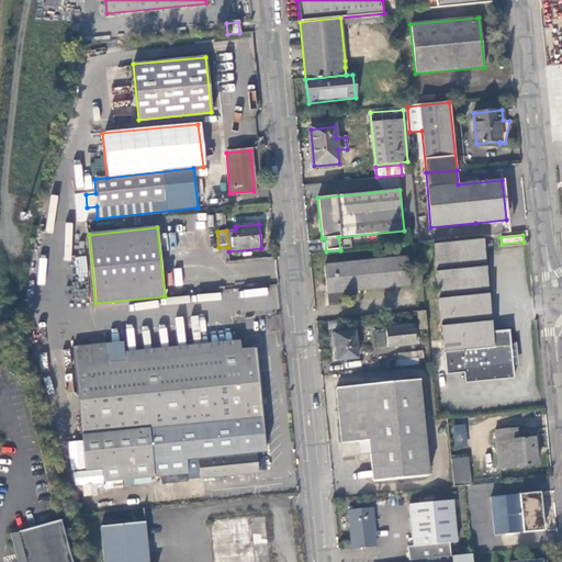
[(483,246),(482,236),(433,242),(446,374),(463,372),(464,383),(514,378),(508,329),(492,332),(483,246)]
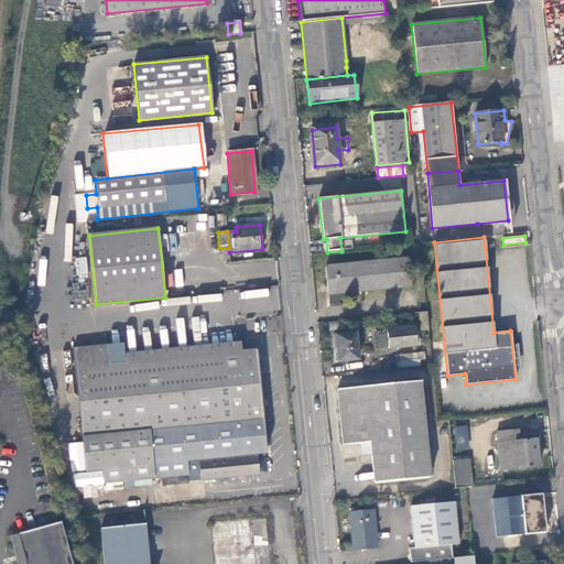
[(325,267),(328,294),(348,292),(410,285),(408,259),(325,267)]
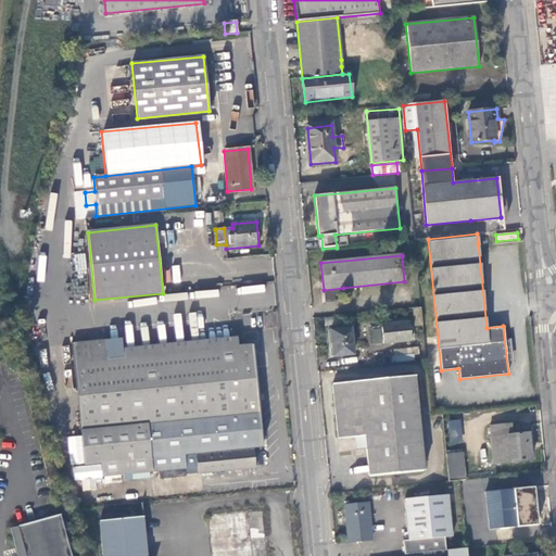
[(343,288),(324,290),(325,303),(335,303),(336,297),(343,292),(343,288)]
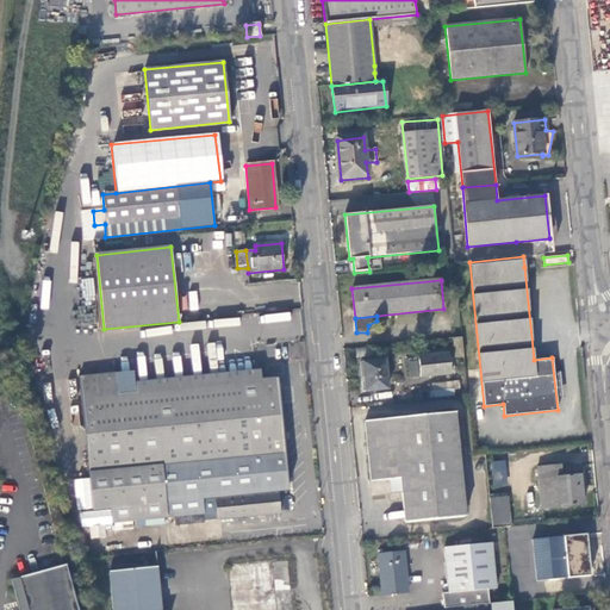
[(418,356),(421,378),(450,374),(448,354),(418,356)]
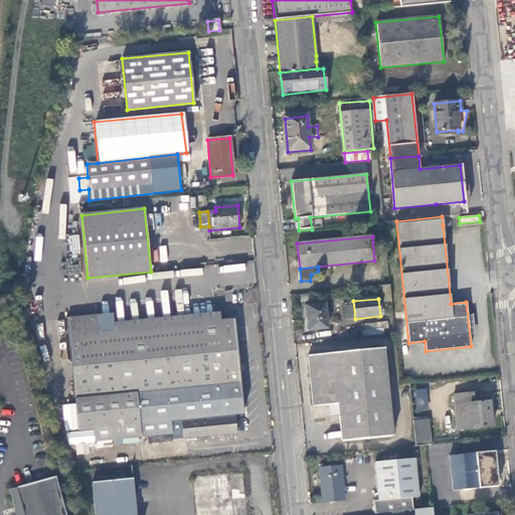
[(305,319),(307,331),(327,328),(325,304),(305,306),(306,319),(305,319)]
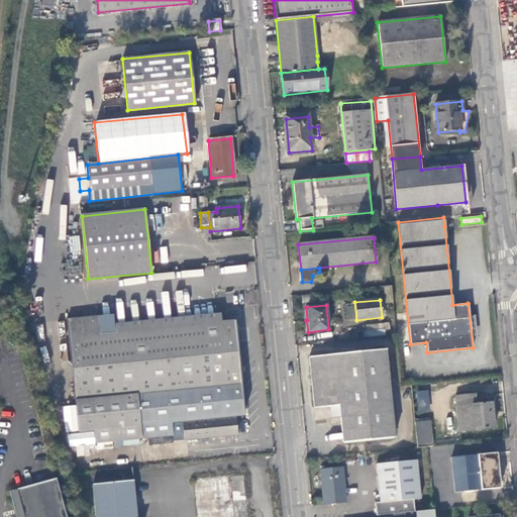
[(345,307),(346,320),(354,320),(353,306),(345,307)]
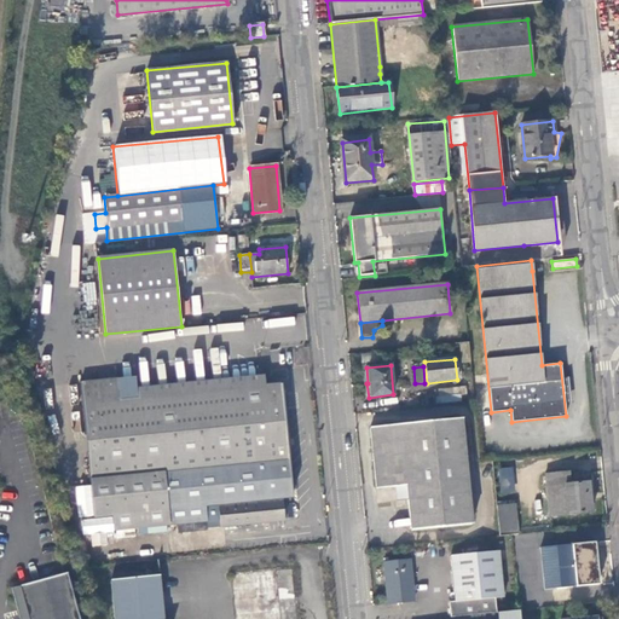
[(137,376),(81,381),(94,516),(114,515),(115,530),(207,521),(206,507),(219,504),(221,527),(285,521),(284,502),(279,502),(278,499),(293,497),(291,493),(282,389),(282,382),(266,383),(265,375),(254,376),(138,387),(137,376)]
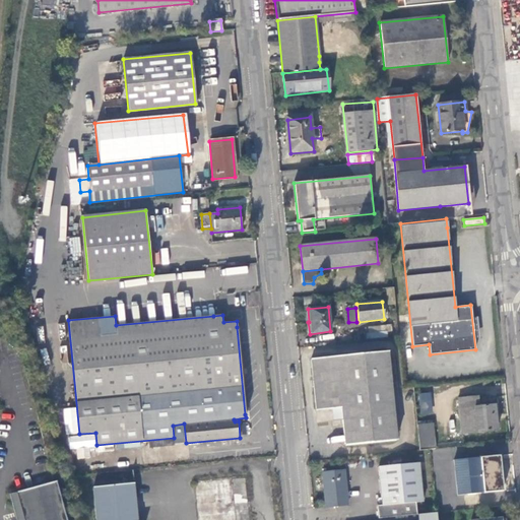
[(312,359),(317,410),(341,407),(343,419),(345,445),(396,441),(387,351),(312,359)]
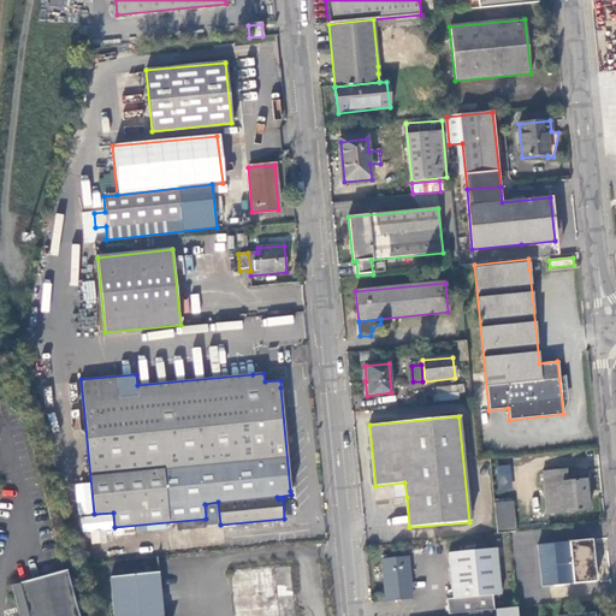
[(495,503),(490,458),(478,460),(486,534),(498,534),(495,503)]
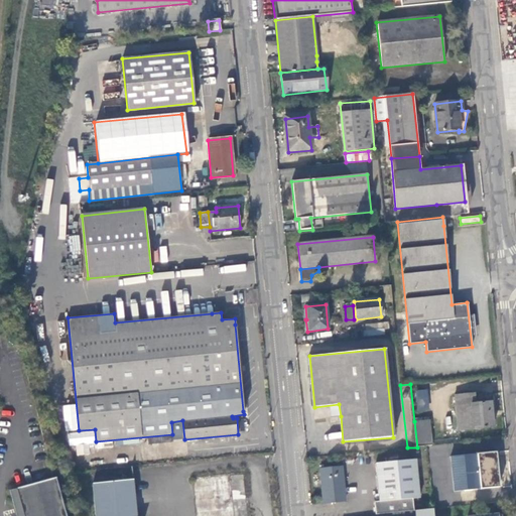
[(415,390),(416,412),(429,411),(428,389),(415,390)]
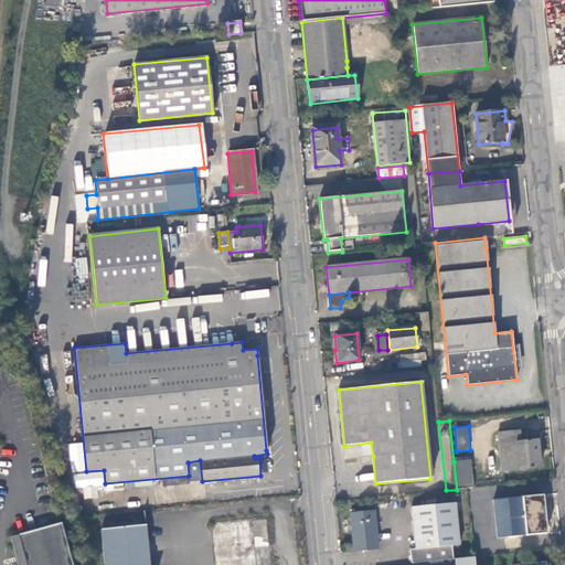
[(498,433),(501,471),(540,468),(537,439),(521,441),(520,430),(498,433)]
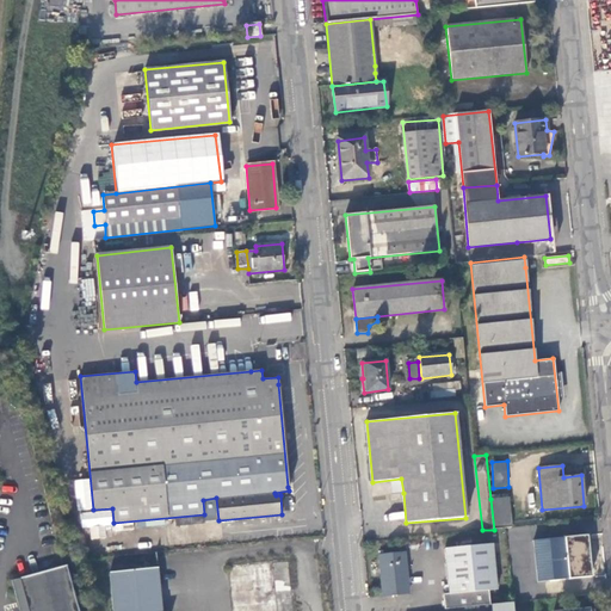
[(401,479),(372,482),(374,495),(403,493),(401,479)]
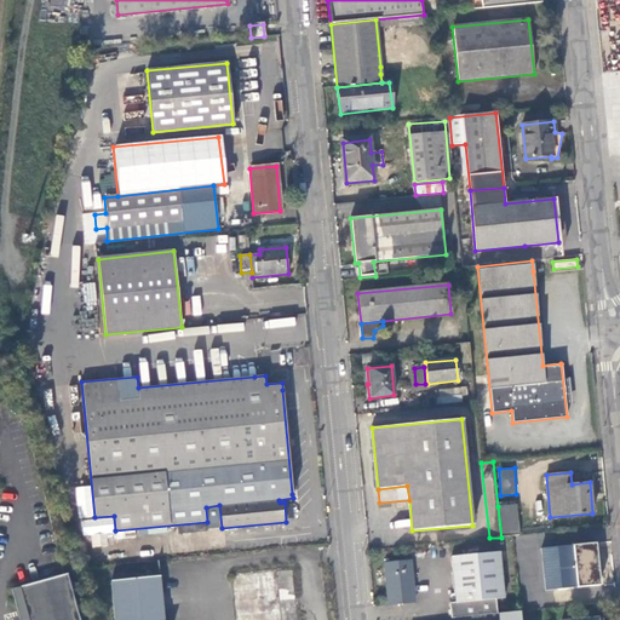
[(516,504),(498,506),(501,538),(520,535),(516,504)]
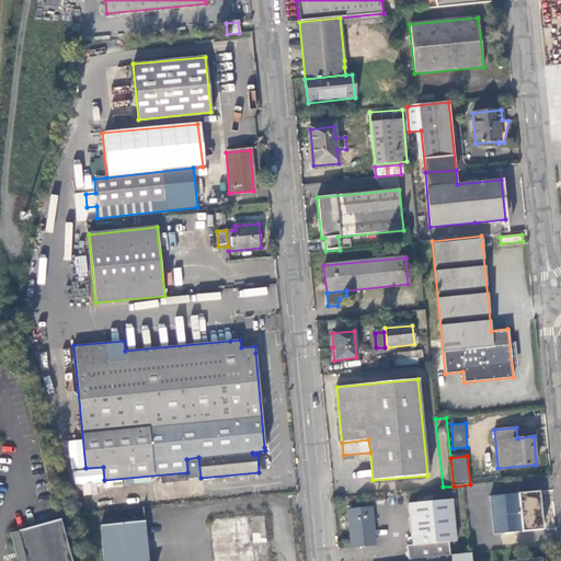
[(96,493),(95,483),(84,484),(86,494),(96,493)]
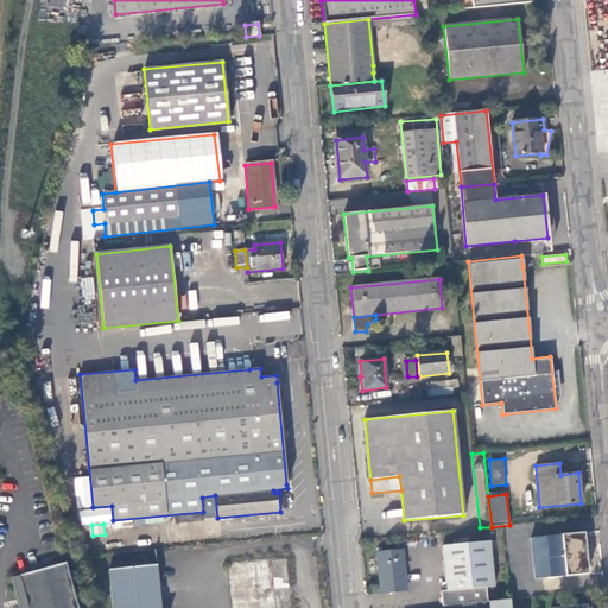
[(532,538),(536,580),(588,574),(584,532),(532,538)]
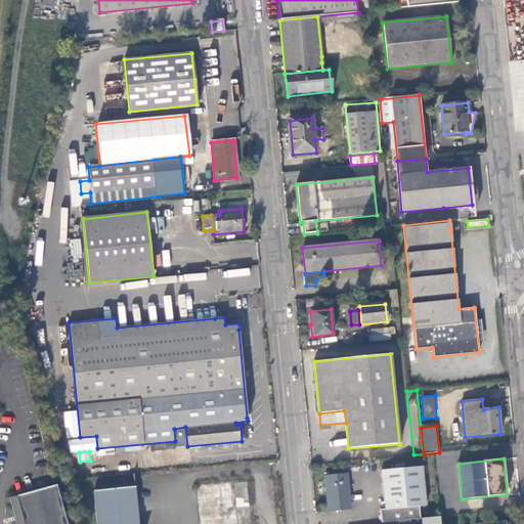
[(382,523),(421,519),(420,506),(426,506),(426,504),(428,503),(428,497),(425,497),(422,467),(405,469),(404,463),(394,464),(394,470),(382,471),(386,510),(381,510),(382,523)]
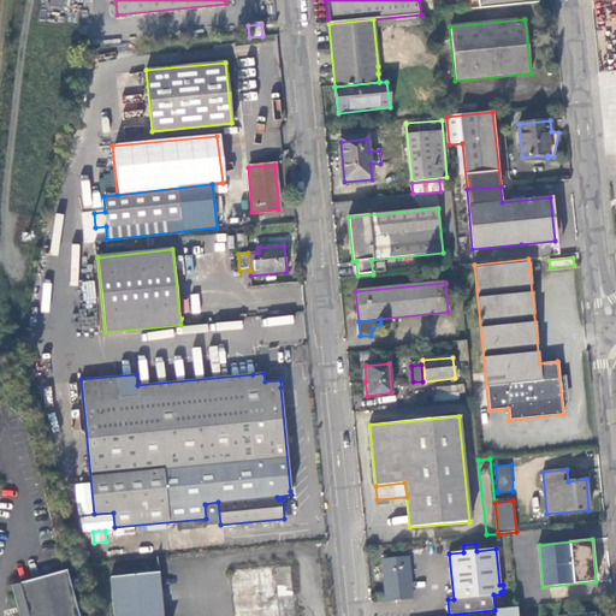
[(383,562),(386,602),(413,599),(409,558),(383,562)]
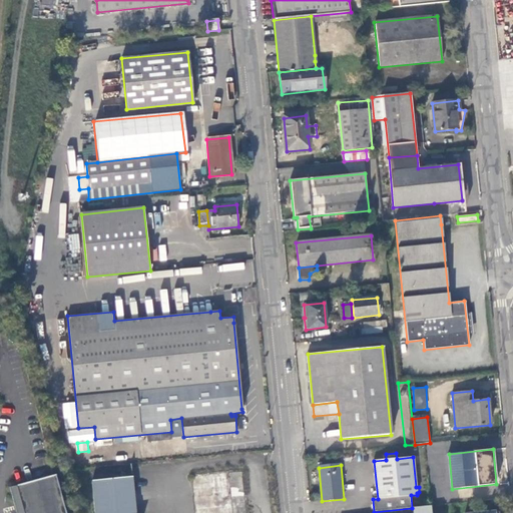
[(67,512),(57,476),(18,487),(25,512),(67,512)]
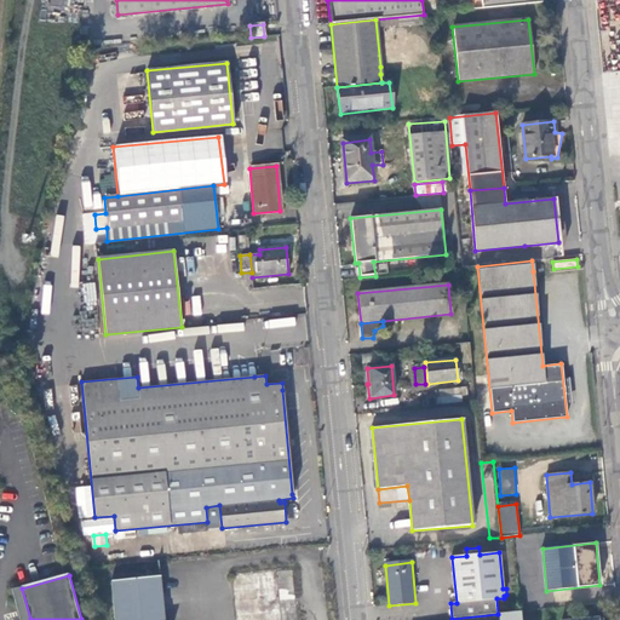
[(164,619),(160,577),(112,581),(114,619),(164,619)]
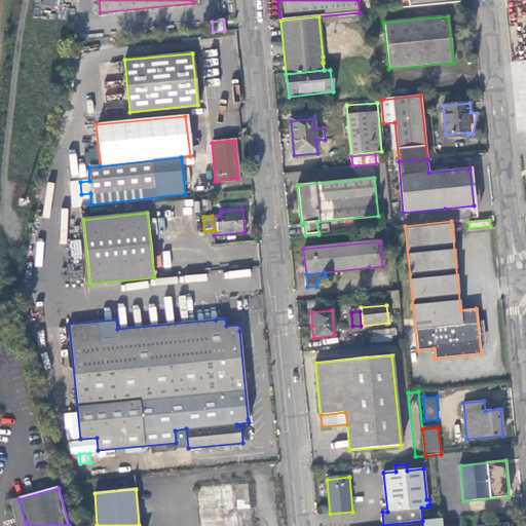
[(19,525),(26,525),(19,499),(12,501),(19,525)]
